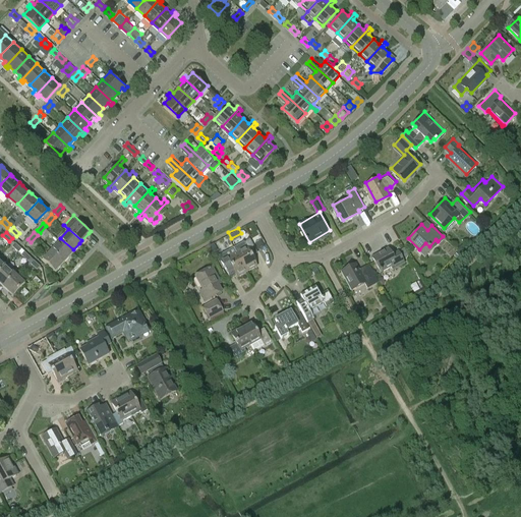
[(246,244),(237,249),(248,268),(257,264),(250,250),(256,247),(250,236),(244,239),(246,244)]
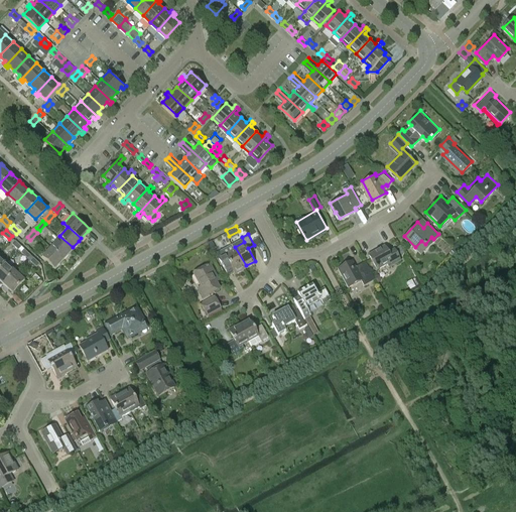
[(258,234),(252,238),(255,243),(261,240),(258,234)]
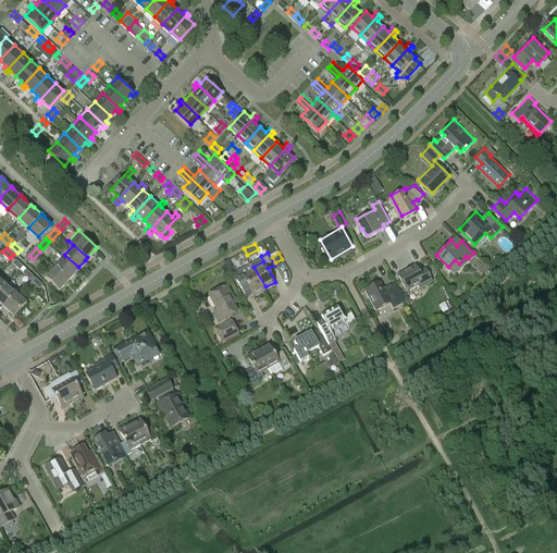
[(78,267),(64,255),(54,265),(69,277),(75,270),(78,267)]
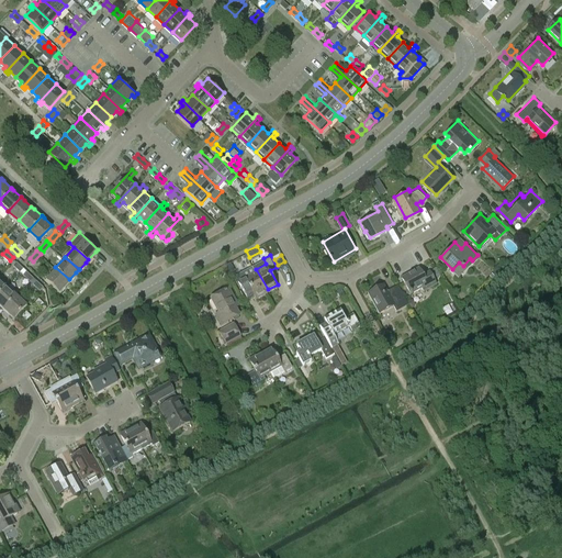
[(15,259),(12,264),(20,270),(23,266),(15,259)]
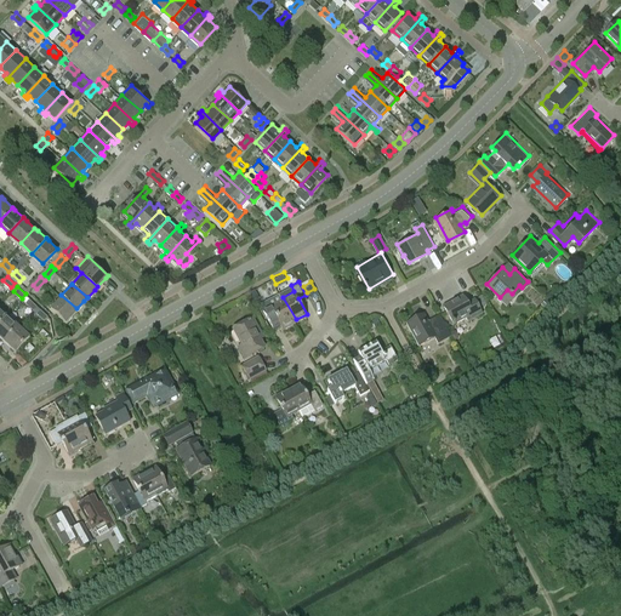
[(463,292),(446,302),(449,307),(446,308),(454,321),(467,314),(468,318),(483,309),(476,296),(467,301),(463,292)]
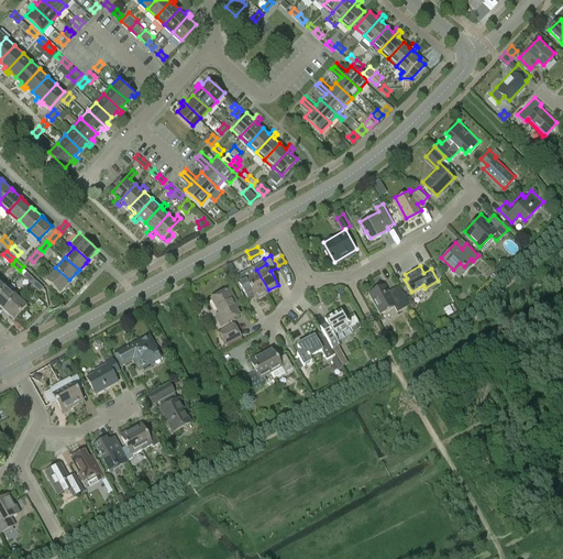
[(69,280),(55,267),(46,277),(59,291),(67,283),(69,280)]
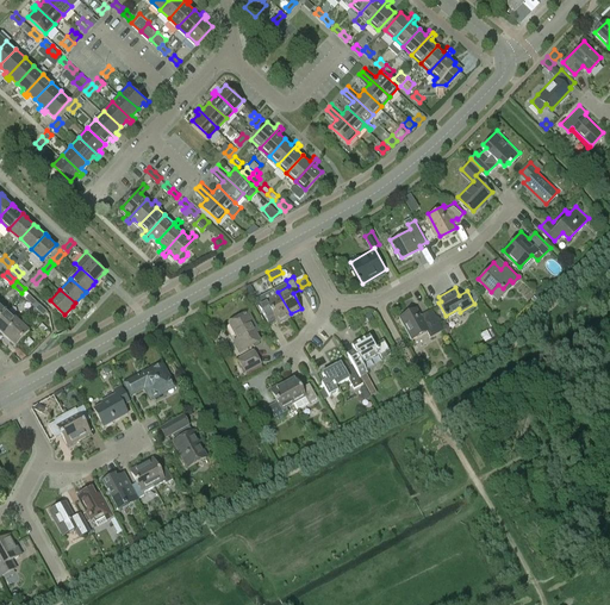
[(29,292),(25,297),(26,298),(25,299),(31,304),(36,299),(29,292)]
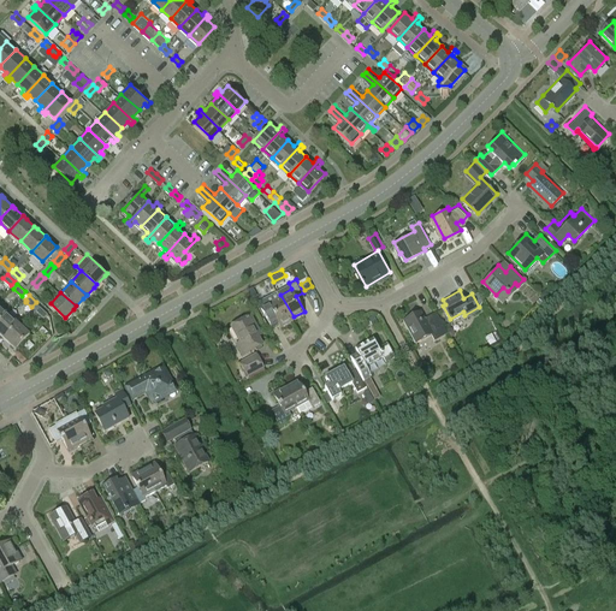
[(294,316),(280,295),(270,301),(267,295),(259,300),(266,313),(273,309),(282,324),(294,316)]
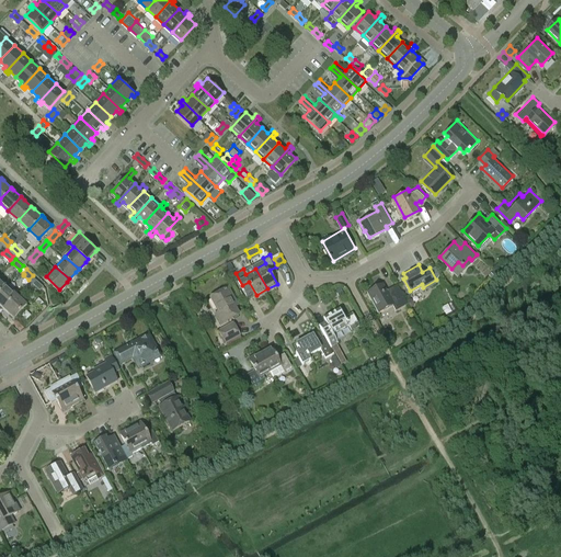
[(36,277),(33,281),(39,287),(44,284),(36,277)]
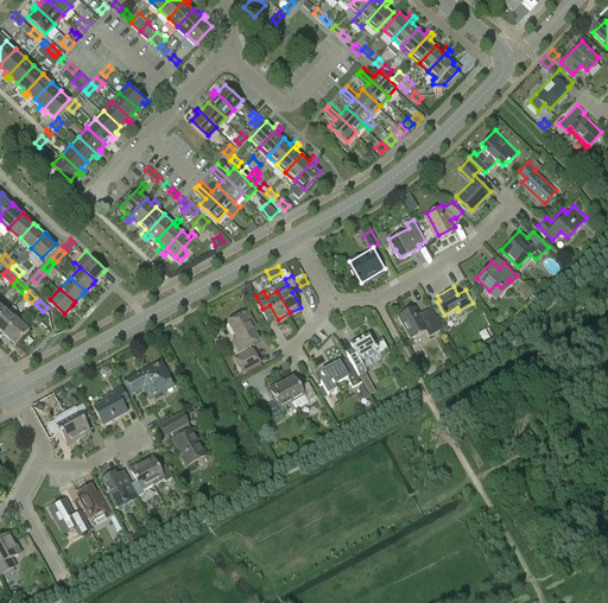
[(416,305),(399,313),(411,335),(425,327),(429,332),(442,325),(439,323),(430,305),(419,311),(416,305)]
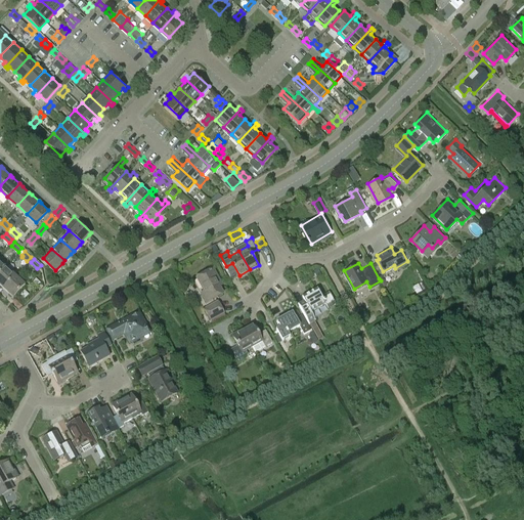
[(6,264),(0,270),(0,282),(1,283),(3,286),(15,272),(6,264)]
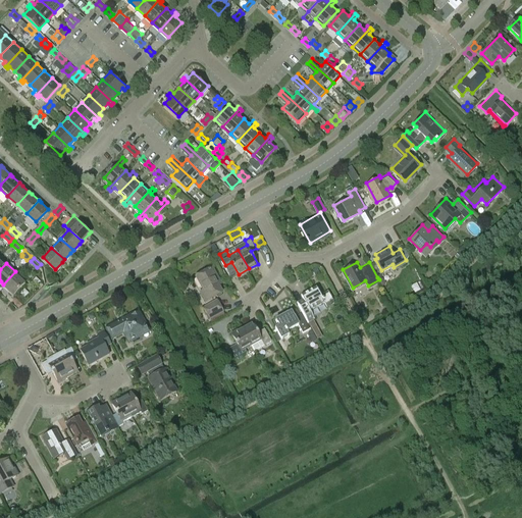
[(213,264),(197,273),(205,287),(201,289),(206,299),(223,290),(218,280),(221,278),(213,264)]
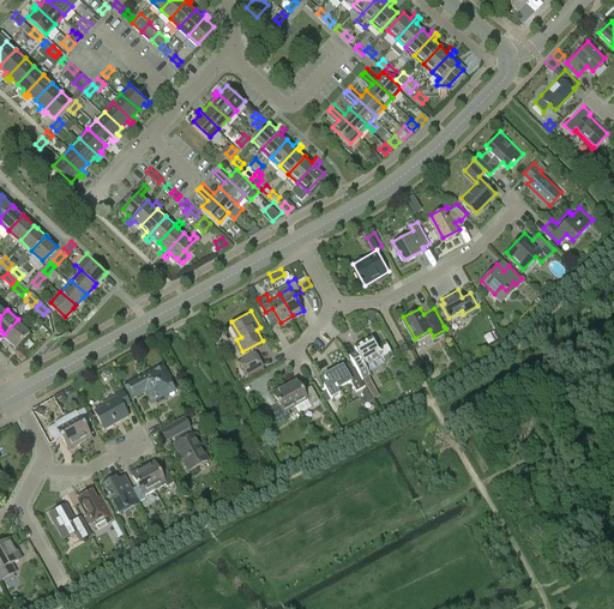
[(30,330),(18,319),(4,335),(13,343),(16,345),(30,330)]
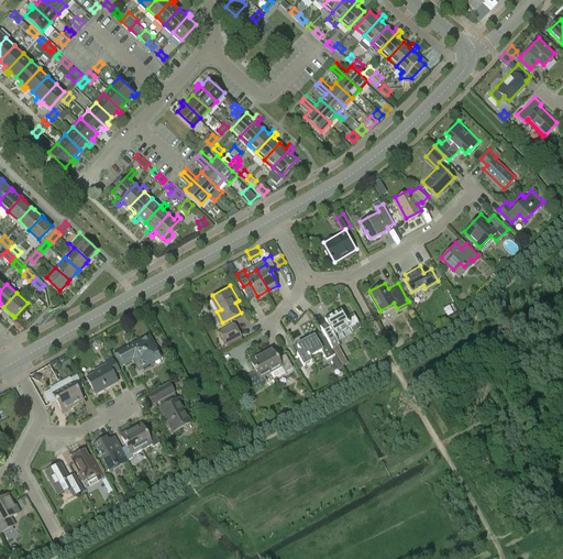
[(327,319),(321,322),(323,327),(332,344),(339,341),(334,332),(351,324),(353,328),(361,324),(354,310),(345,315),(341,306),(324,315),(327,319)]
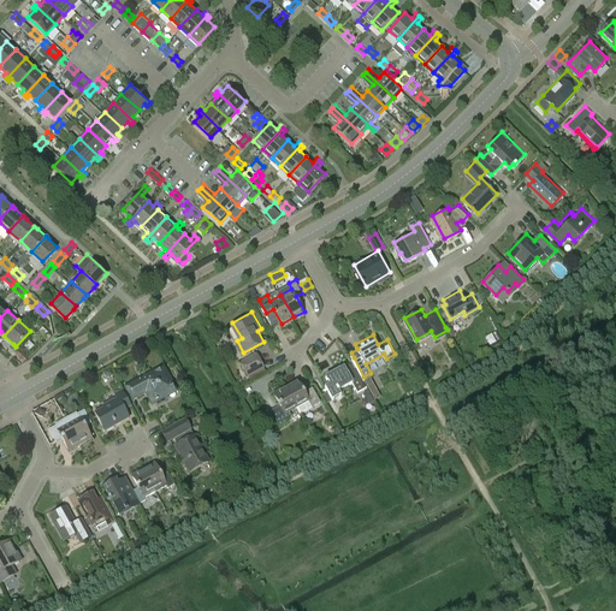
[(18,348),(15,351),(22,360),(27,356),(18,348)]
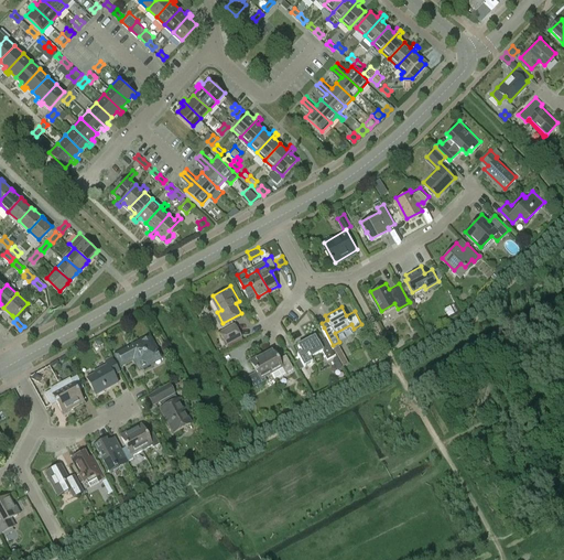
[(235,321),(219,329),(228,345),(242,337),(241,334),(242,334),(235,321)]
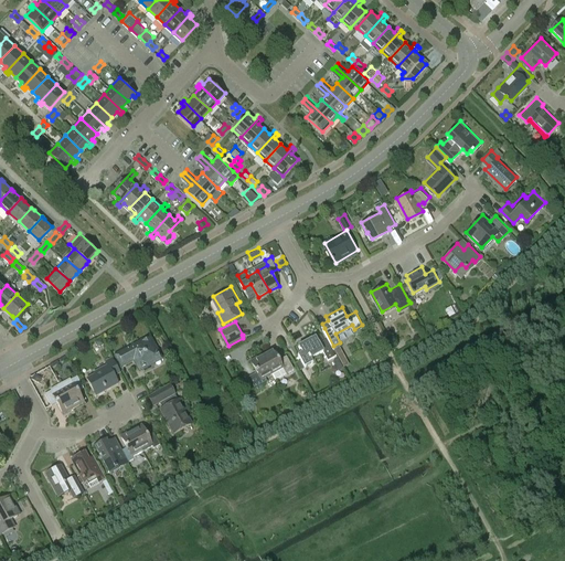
[(302,349),(298,351),(305,363),(312,359),(310,356),(323,348),(328,357),(334,353),(326,337),(319,340),(316,334),(299,342),(302,349)]
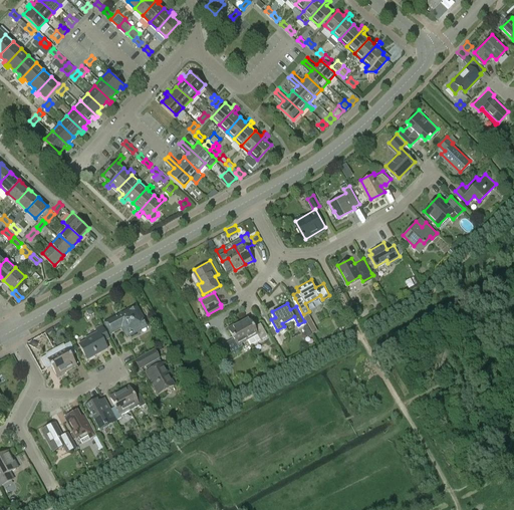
[(117,313),(104,319),(110,330),(122,323),(127,332),(147,322),(137,304),(118,314),(117,313)]
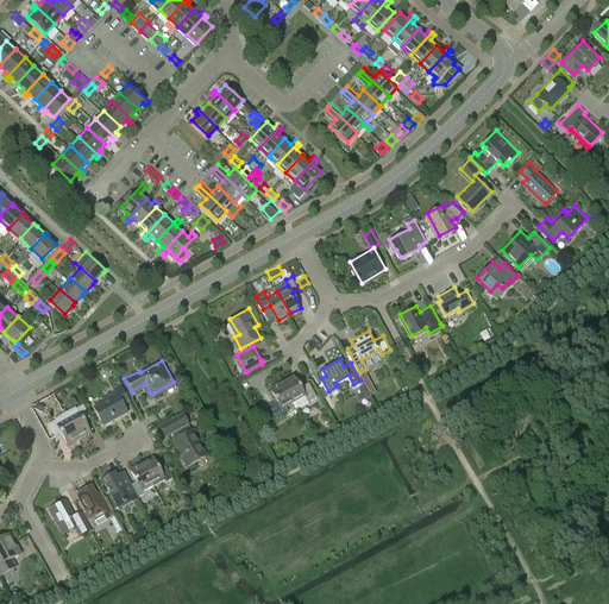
[(282,378),(294,398),(296,404),(316,394),(309,379),(301,384),(294,372),(282,378)]
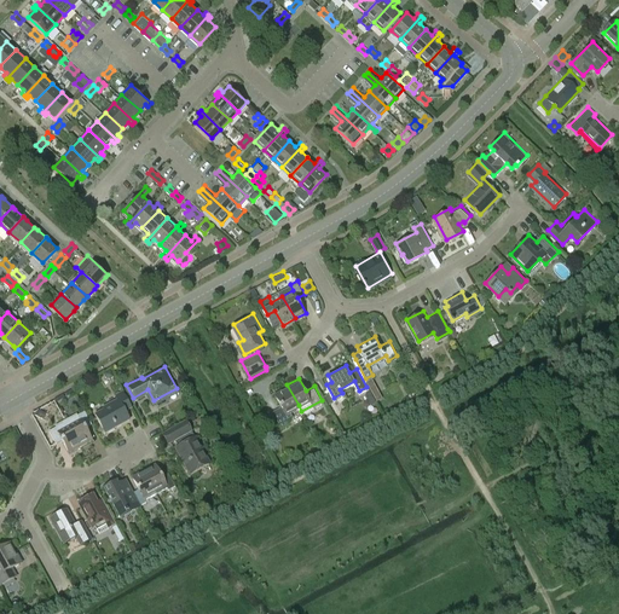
[(299,405),(287,384),(275,392),(282,404),(273,409),(282,424),(288,421),(287,418),(293,415),(291,410),(299,405)]
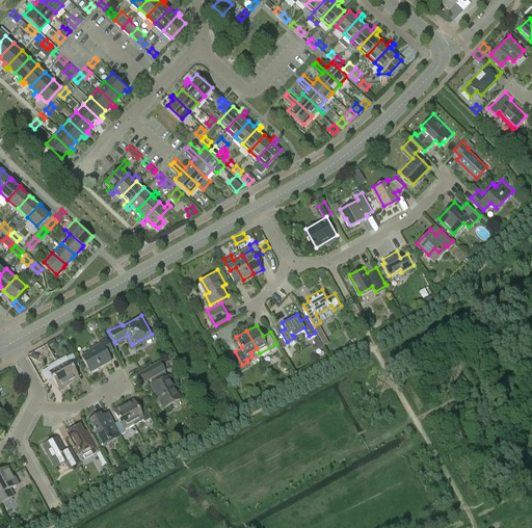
[(89,349),(82,353),(91,369),(112,358),(108,350),(113,347),(106,334),(101,337),(102,340),(88,348),(89,349)]
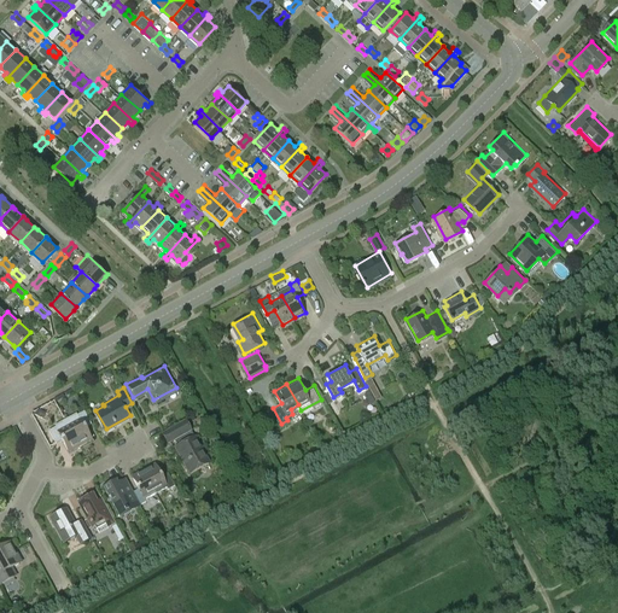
[(76,410),(66,415),(81,443),(92,436),(86,424),(91,420),(83,408),(77,412),(76,410)]
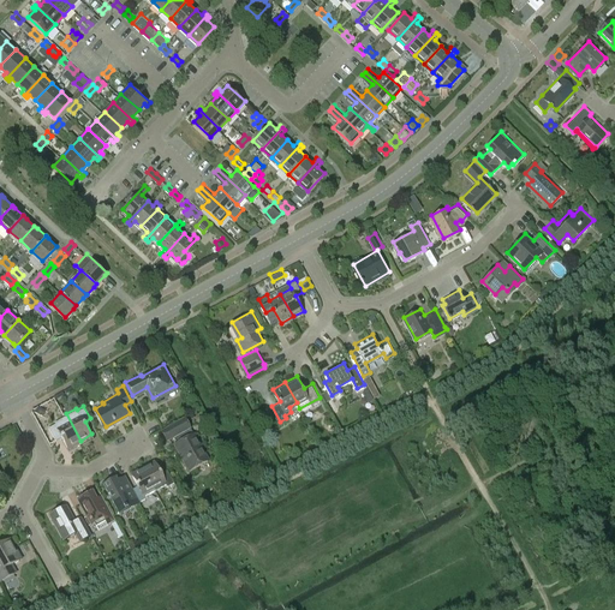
[(81,441),(66,413),(54,420),(55,422),(49,424),(57,437),(63,434),(70,446),(81,441)]
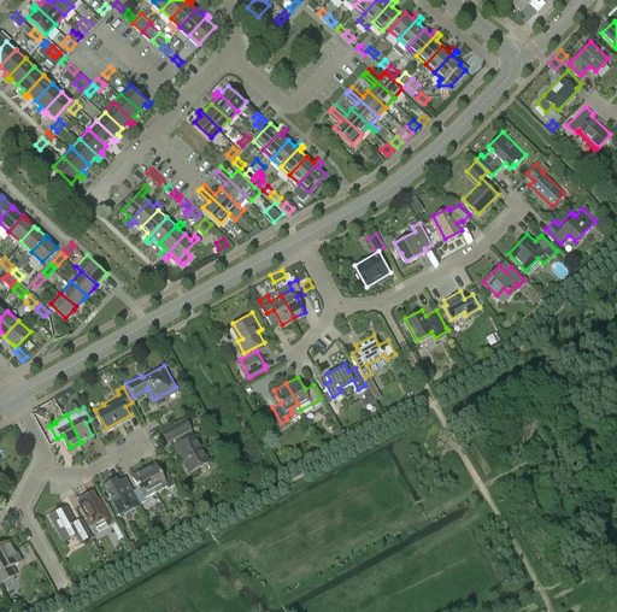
[(186,417),(163,429),(168,439),(176,435),(180,441),(178,442),(186,457),(183,458),(189,469),(210,459),(195,433),(186,437),(182,431),(192,427),(186,417)]
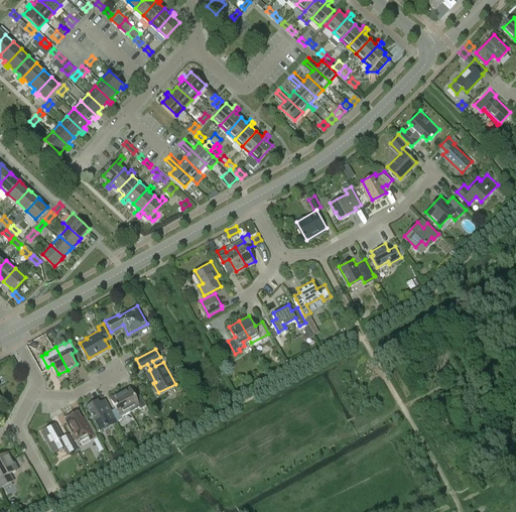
[(120,390),(130,408),(139,403),(140,406),(146,402),(140,392),(135,395),(129,384),(120,390)]
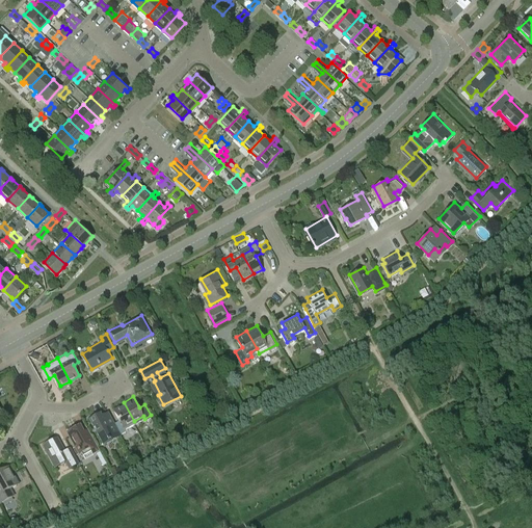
[(134,421),(124,402),(114,407),(120,418),(114,421),(120,431),(126,428),(125,426),(134,421)]
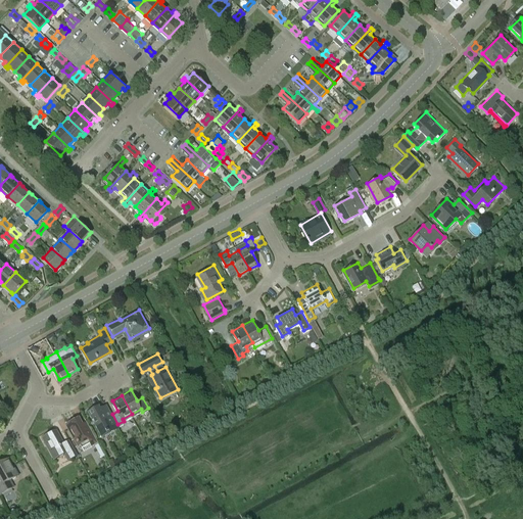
[(117,424),(112,414),(111,414),(106,404),(99,407),(98,405),(89,410),(102,434),(119,425),(117,425),(117,424)]
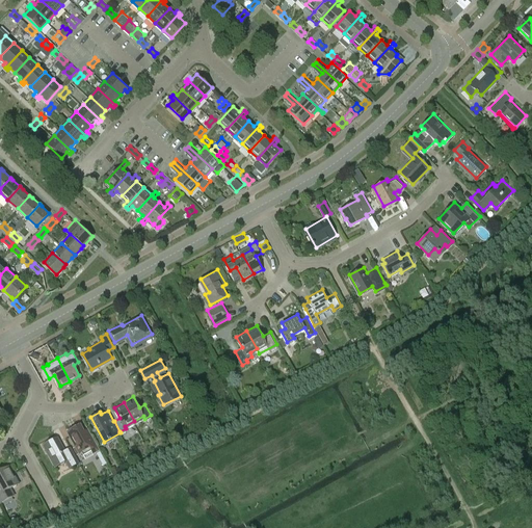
[(79,423),(69,429),(81,451),(90,446),(94,451),(100,448),(89,429),(84,432),(79,423)]
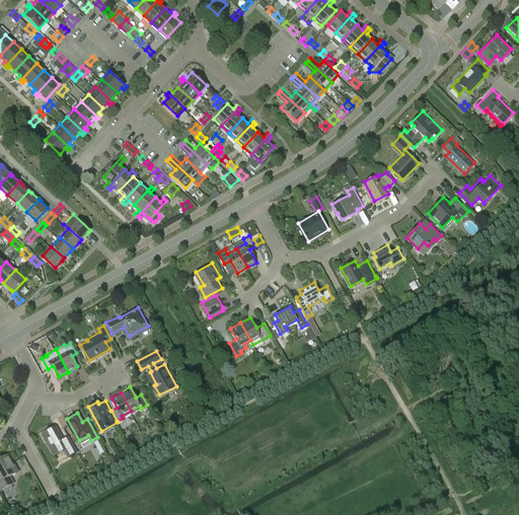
[(56,424),(44,431),(48,438),(46,439),(50,445),(51,445),(56,453),(65,448),(68,454),(77,449),(69,435),(63,438),(56,424)]
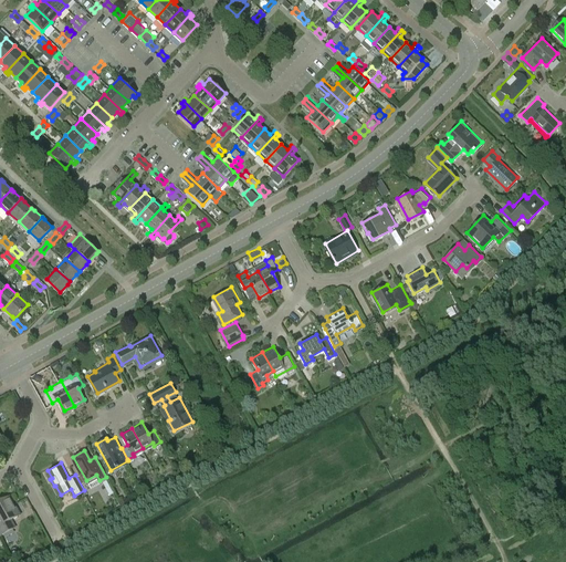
[(0,513),(0,514),(0,513),(0,529),(1,532),(14,524),(10,517),(18,513),(12,503),(14,502),(10,495),(0,499),(0,513)]
